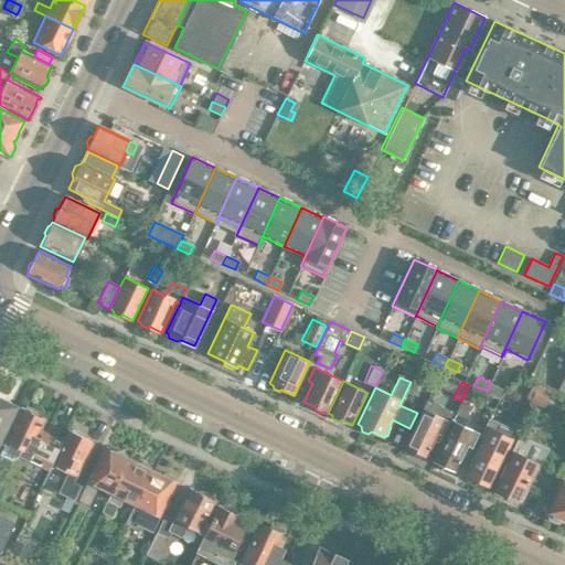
[(502,387),(490,382),(487,391),(499,396),(502,387)]
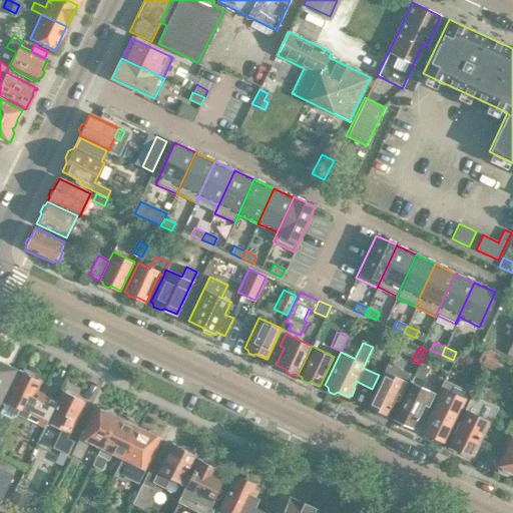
[(484,347),(479,359),(483,361),(488,349),(484,347)]
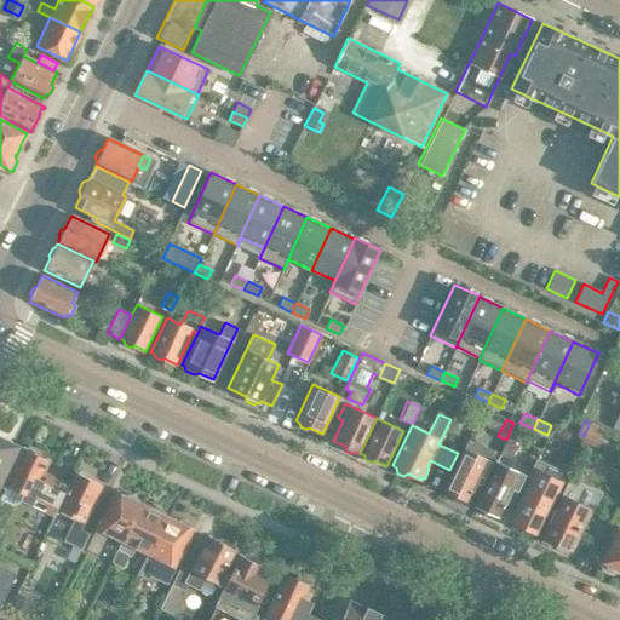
[(584,436),(581,441),(597,448),(606,429),(590,422),(584,436)]
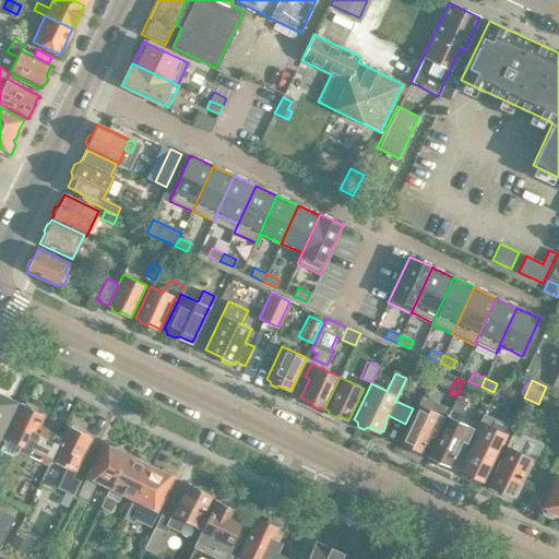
[(0,435),(16,402),(0,393),(0,435)]
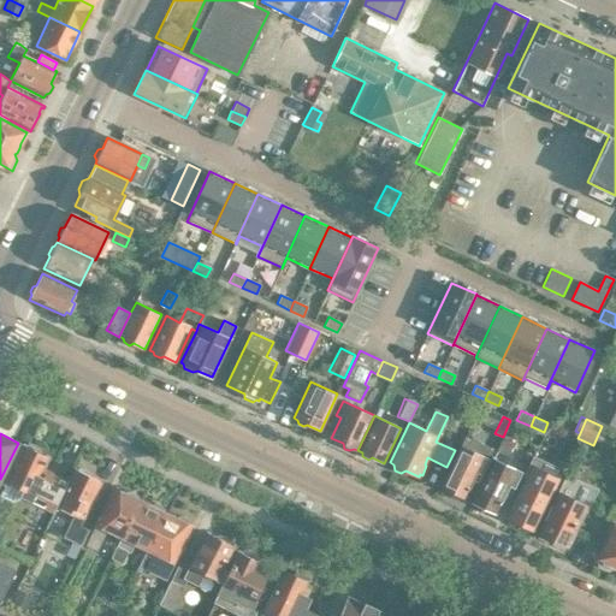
[(477,471),(480,473),(492,449),(466,437),(442,487),(452,493),(451,496),(462,501),(477,471)]
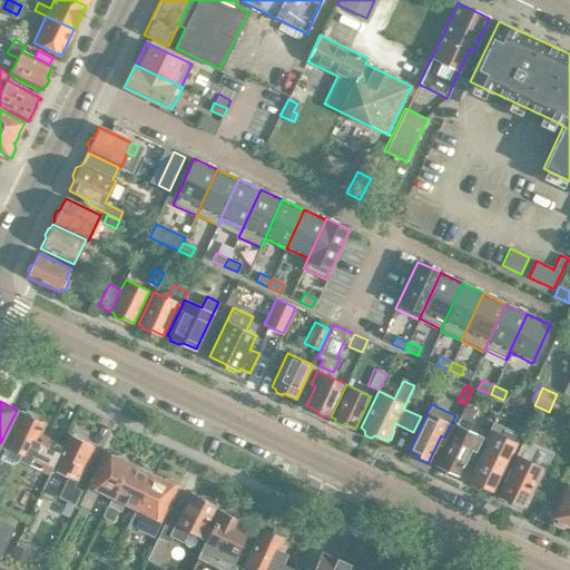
[(475,410),(465,404),(459,416),(470,422),(475,410)]
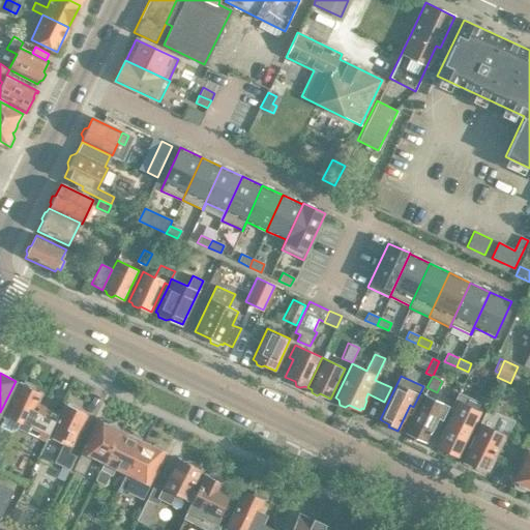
[(46,441),(49,435),(59,414),(36,403),(40,392),(34,389),(35,386),(24,380),(23,384),(20,383),(0,423),(0,425),(9,431),(17,427),(46,441)]
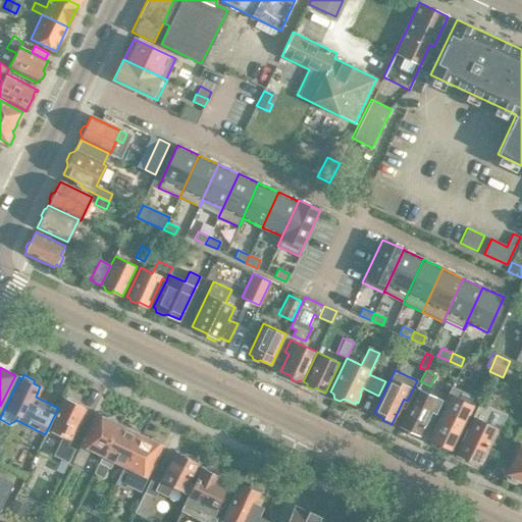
[(449,404),(447,409),(445,408),(429,439),(438,444),(439,448),(445,450),(449,449),(452,450),(476,398),(475,398),(471,405),(460,399),(463,393),(451,386),(444,402),(445,403),(445,402),(449,404)]
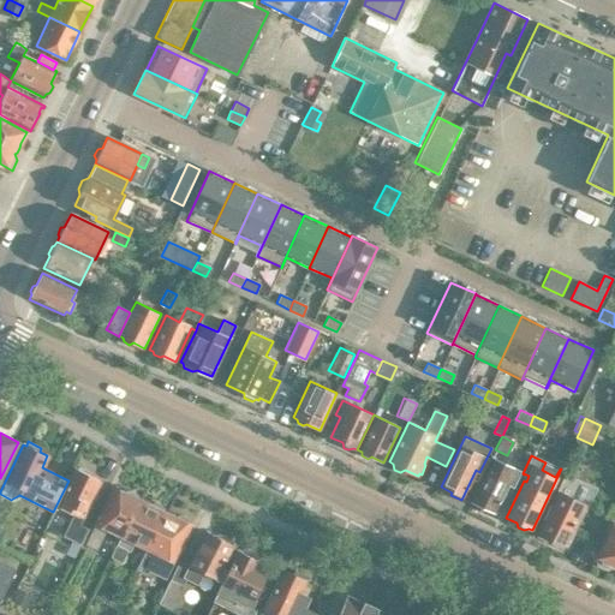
[(507,483),(512,485),(519,471),(491,458),(471,501),(483,507),(481,509),(493,515),(507,483)]
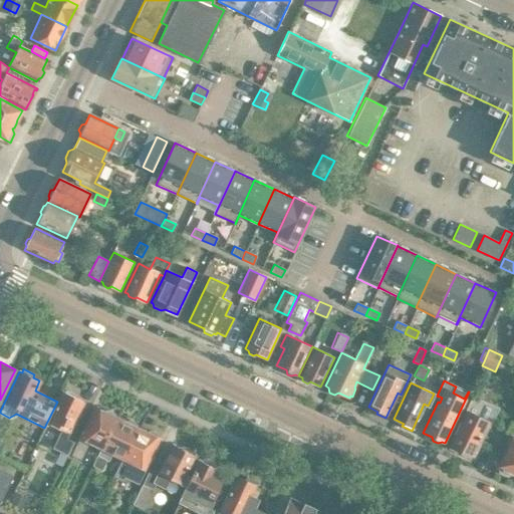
[(62,392),(57,402),(47,422),(61,429),(52,448),(59,451),(67,455),(73,442),(66,439),(84,402),(75,398),(75,396),(71,393),(66,391),(64,393),(62,392)]
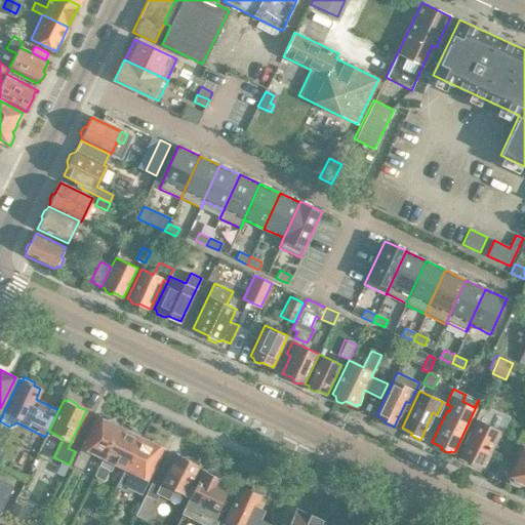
[(506,418),(481,406),(457,454),(470,460),(471,463),(476,467),(479,465),(483,467),(506,418)]
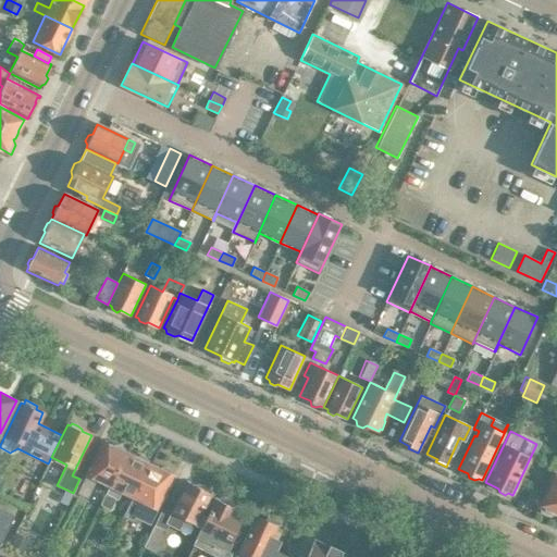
[(96,479),(110,485),(126,453),(123,452),(124,449),(121,445),(114,445),(113,447),(102,442),(77,493),(86,497),(96,479)]
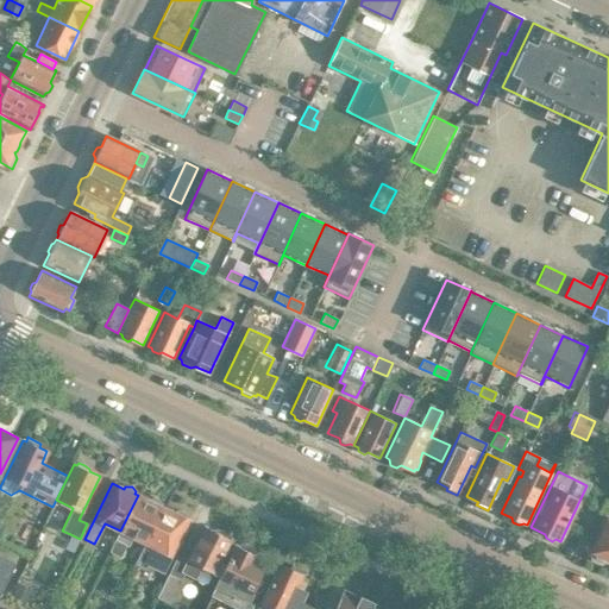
[(132,537),(146,544),(163,507),(161,506),(162,503),(157,498),(151,498),(150,501),(138,495),(120,531),(111,552),(120,557),(126,545),(127,546),(132,537)]
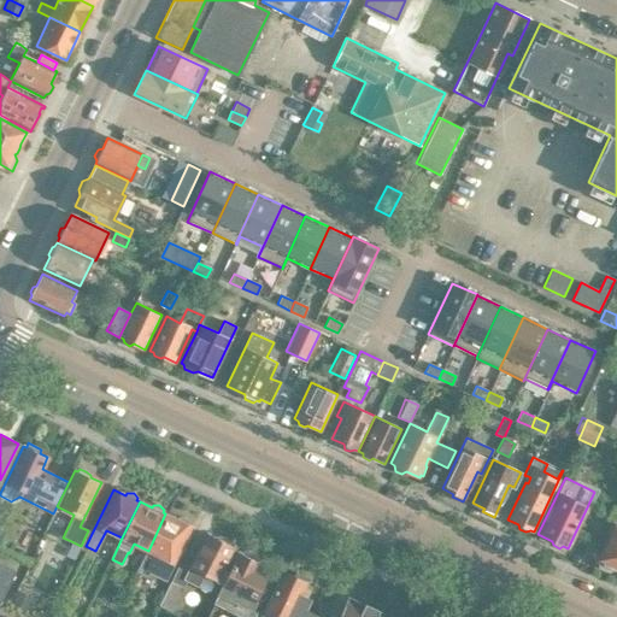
[(165,513),(148,551),(137,571),(147,576),(158,556),(174,563),(192,527),(188,526),(189,523),(184,518),(178,517),(177,519),(165,513)]
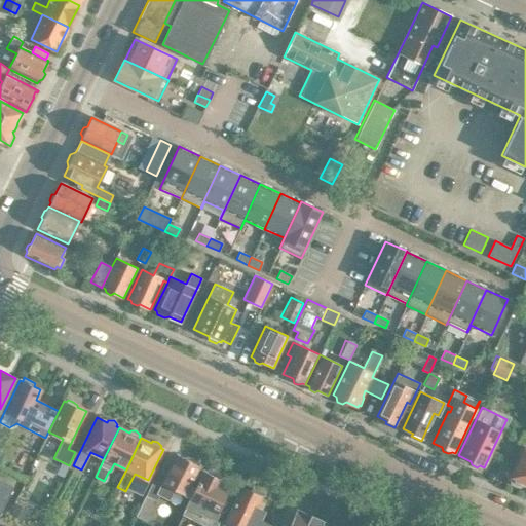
[(525,439),(523,446),(508,478),(509,479),(511,484),(519,487),(523,486),(525,486),(525,439)]
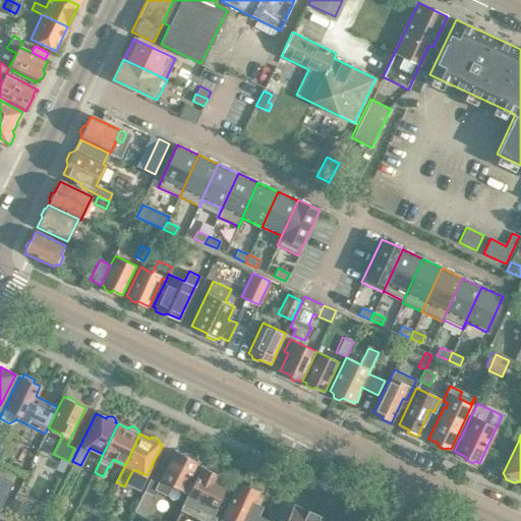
[(161,480),(158,487),(167,493),(171,484),(186,491),(190,483),(187,481),(197,462),(194,460),(192,457),(189,455),(185,454),(181,454),(175,451),(163,476),(162,476),(160,479),(161,480)]
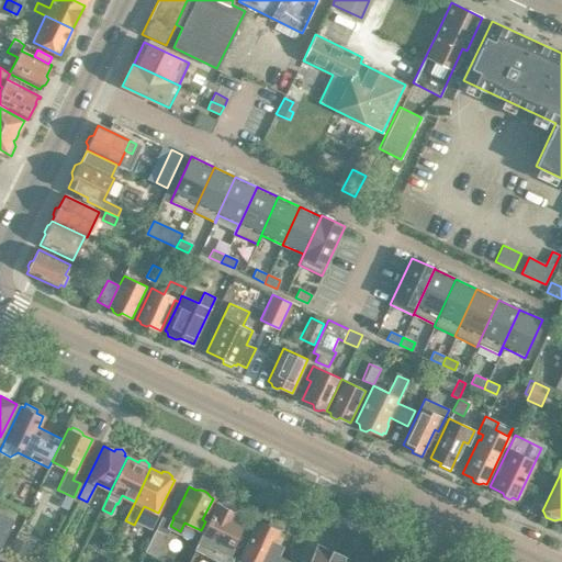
[(65,493),(59,505),(68,509),(74,497),(65,493)]
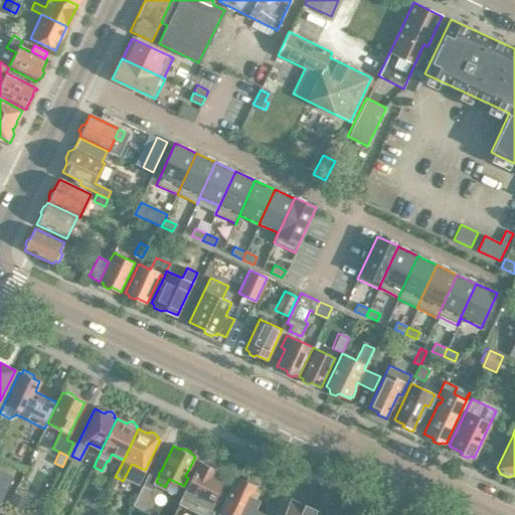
[(178,504),(200,514),(211,514),(214,511),(210,509),(214,498),(219,500),(225,487),(221,485),(225,476),(216,471),(217,470),(215,469),(214,465),(212,461),(208,460),(204,460),(201,462),(199,461),(178,504)]
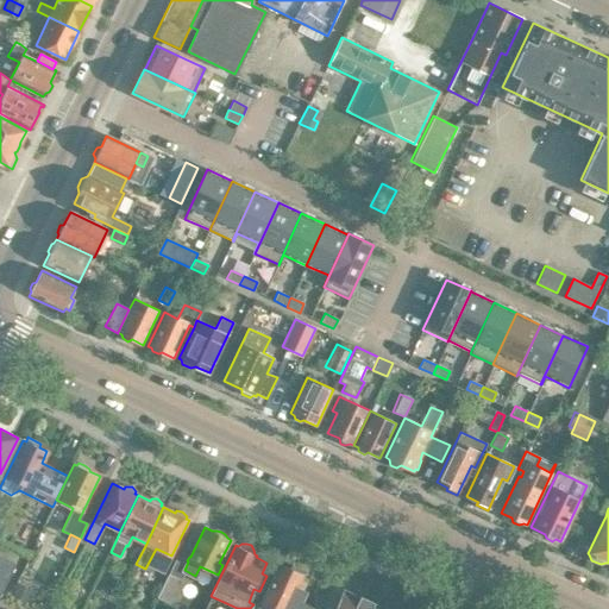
[(0,591),(14,563),(0,556),(0,591)]
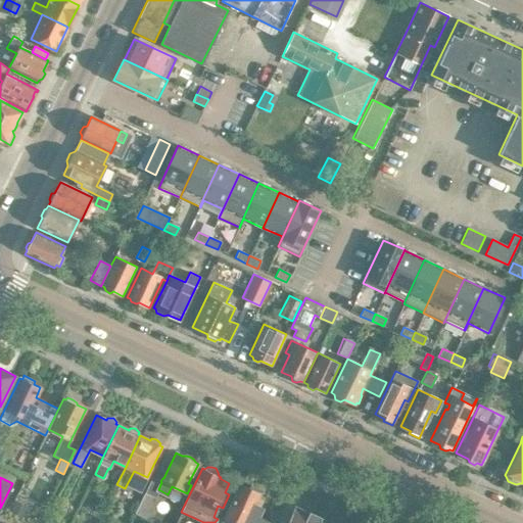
[(144,492),(154,497),(158,489),(161,482),(151,478),(144,492)]
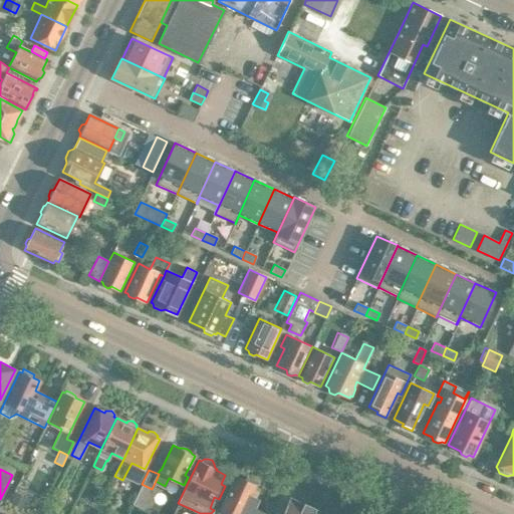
[(264,513),(253,508),(257,500),(254,498),(257,492),(253,490),(257,482),(247,477),(245,481),(236,476),(220,510),(226,513),(228,513),(264,513)]
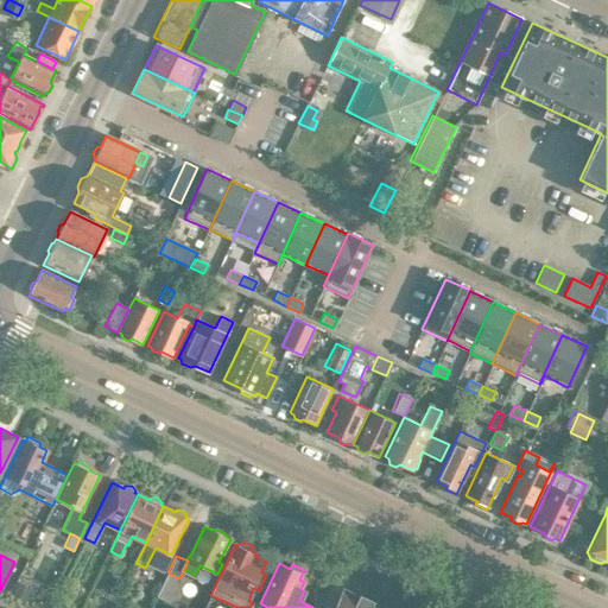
[(157,595),(169,601),(179,578),(168,572),(157,595)]
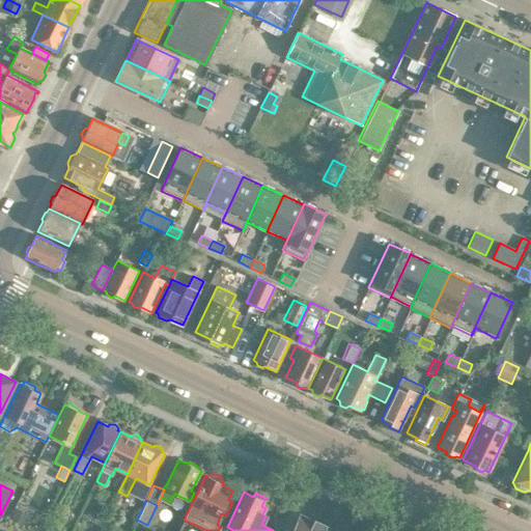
[(14,510),(8,520),(21,526),(26,516),(14,510)]
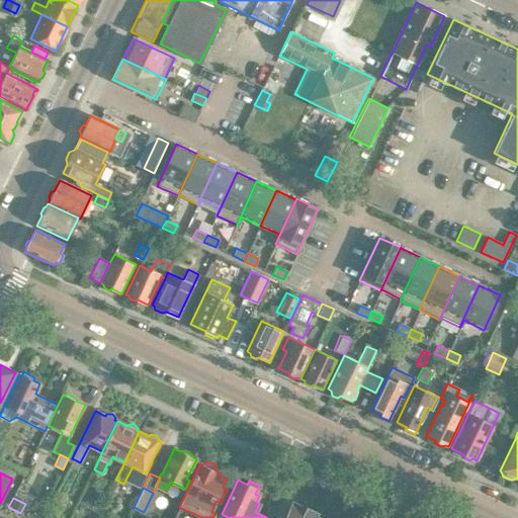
[(285,517),(318,517),(316,517),(317,513),(307,508),(307,509),(293,502),(285,517)]
